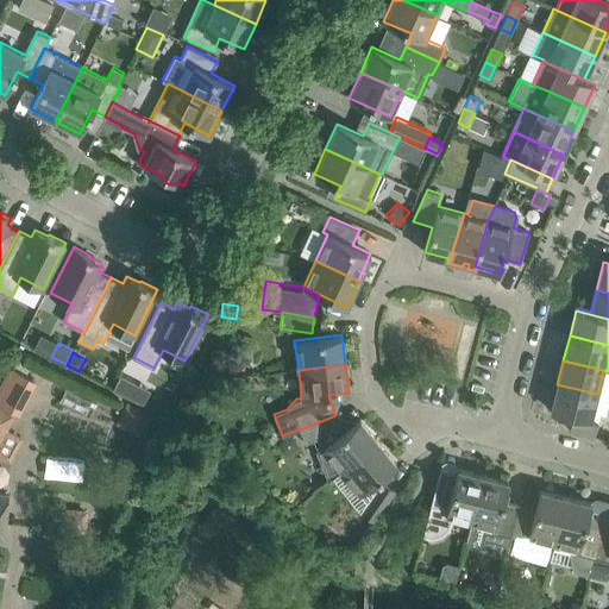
[(127,396),(135,382),(120,375),(113,389),(127,396)]
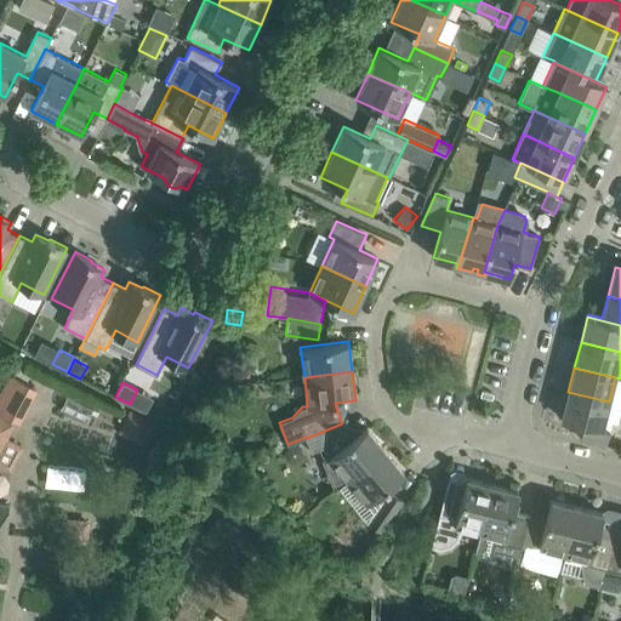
[(188,405),(204,412),(211,399),(194,392),(188,405)]
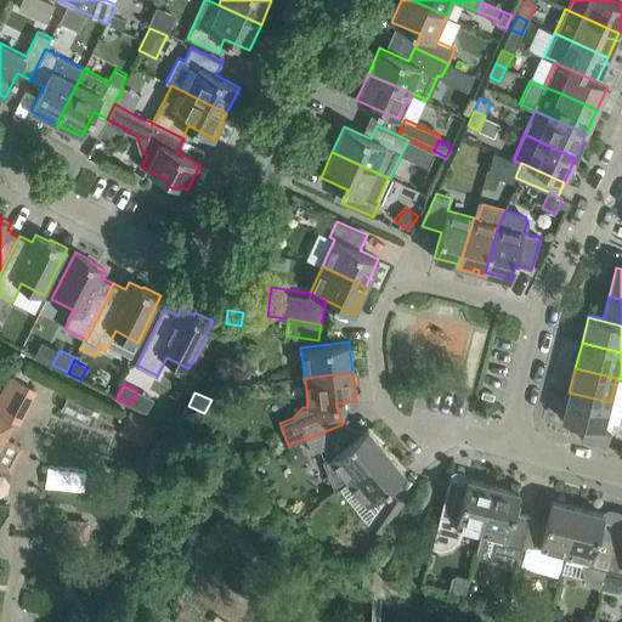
[(603,428),(610,402),(569,393),(563,419),(584,424),(581,437),(606,445),(611,429),(603,428)]
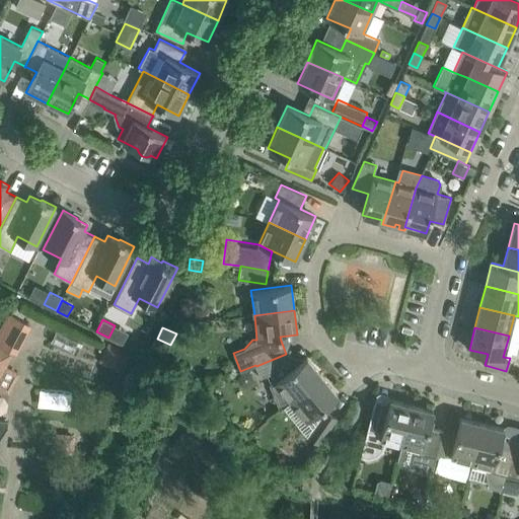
[(99,362),(122,373),(131,355),(108,344),(99,362)]
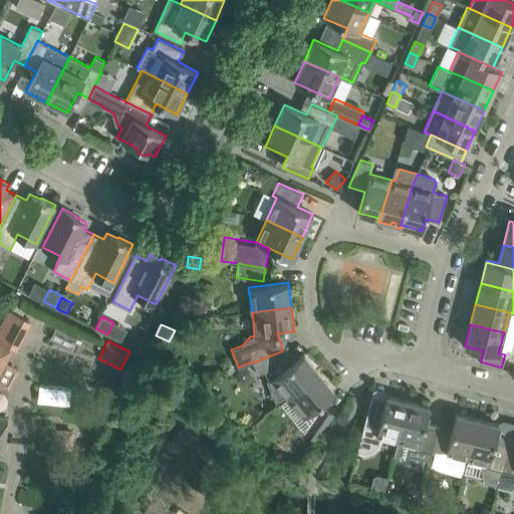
[(0,454),(3,455),(7,417),(0,416),(0,369),(11,349),(0,343),(0,454)]
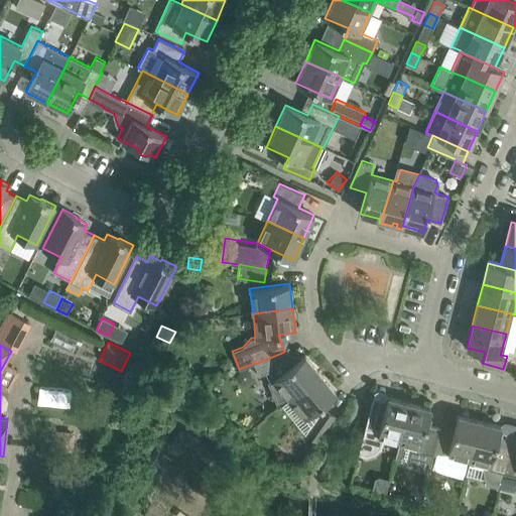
[(284,352),(255,364),(259,374),(270,370),(273,377),(267,382),(276,403),(288,398),(290,400),(321,374),(305,354),(290,366),(287,363),(288,362),(284,352)]
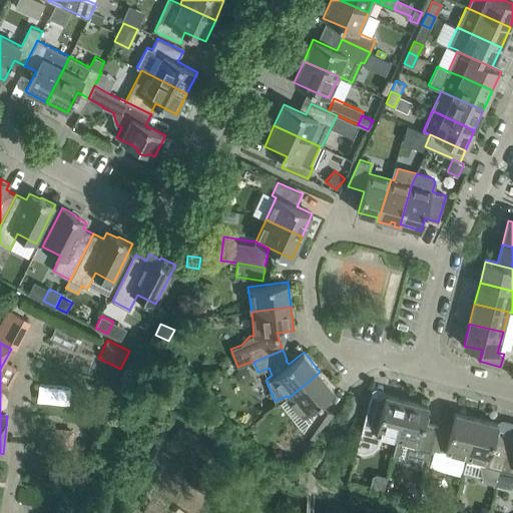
[(241,367),(235,372),(237,380),(245,382),(250,377),(248,369),(241,367)]
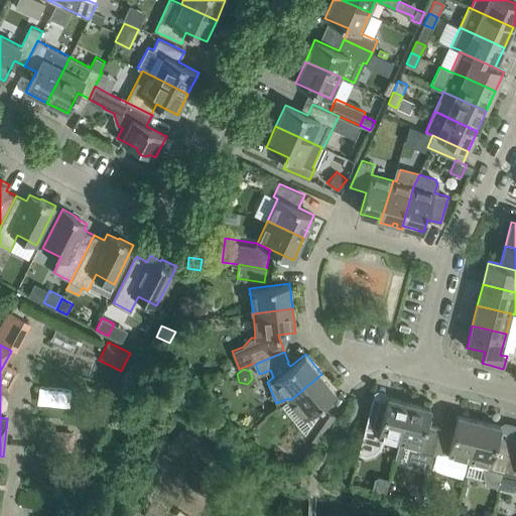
[(321,374),(290,400),(305,418),(336,393),(321,374)]
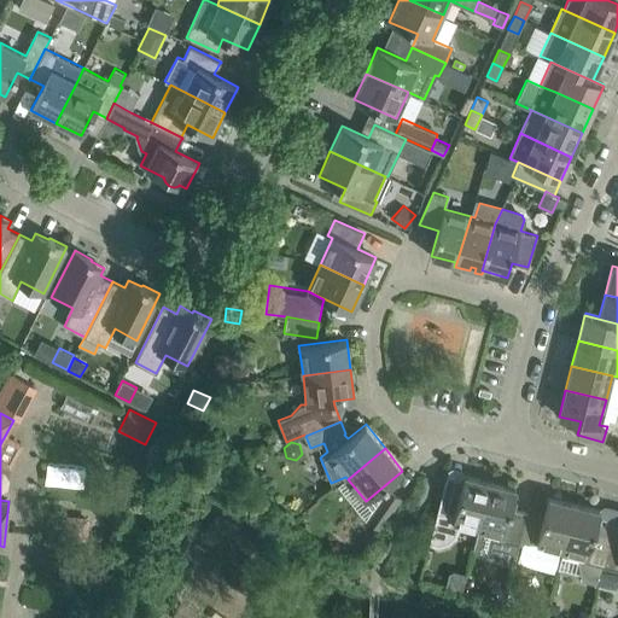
[(478,529),(490,482),(465,476),(459,495),(443,491),(430,543),(431,544),(431,543),(438,544),(448,542),(456,535),(459,524),(478,529)]
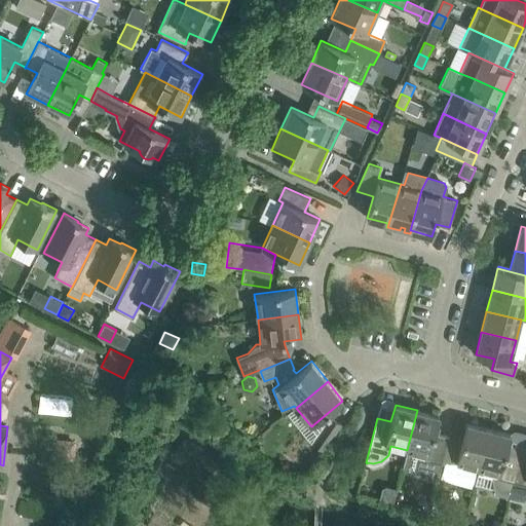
[(442,463),(449,437),(435,433),(440,416),(417,410),(407,450),(421,453),(418,467),(422,476),(437,480),(442,463)]
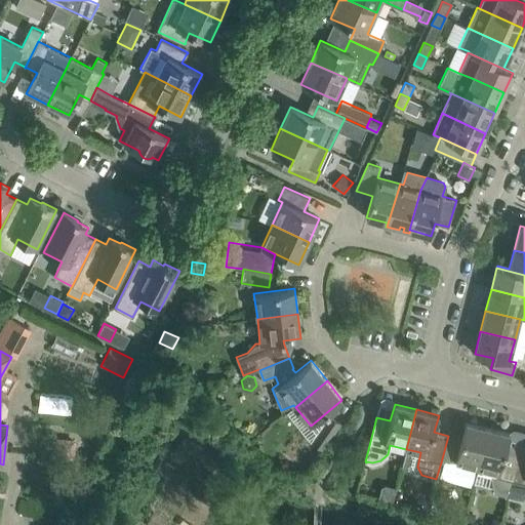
[(322,449),(340,422),(330,415),(312,442),(322,449)]
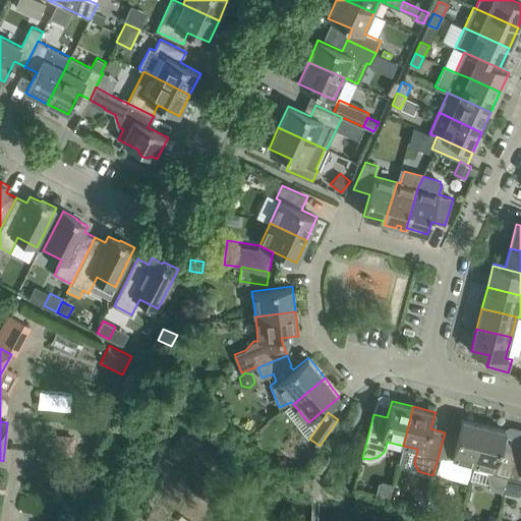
[(474,464),(484,424),(462,419),(458,436),(445,432),(438,459),(452,463),(453,458),(474,464)]
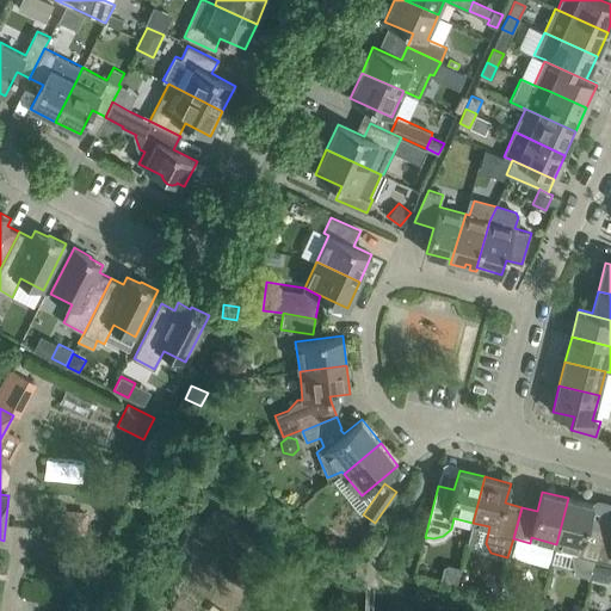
[(592,578),(605,529),(588,524),(593,505),(568,498),(556,544),(573,548),(572,554),(575,573),(592,578)]
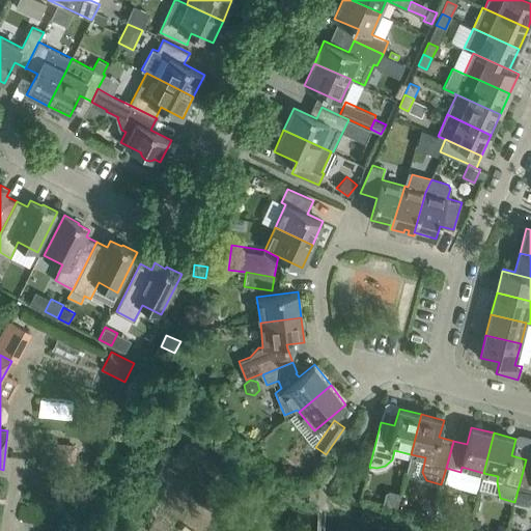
[(54,463),(74,465),(76,446),(56,443),(54,463)]
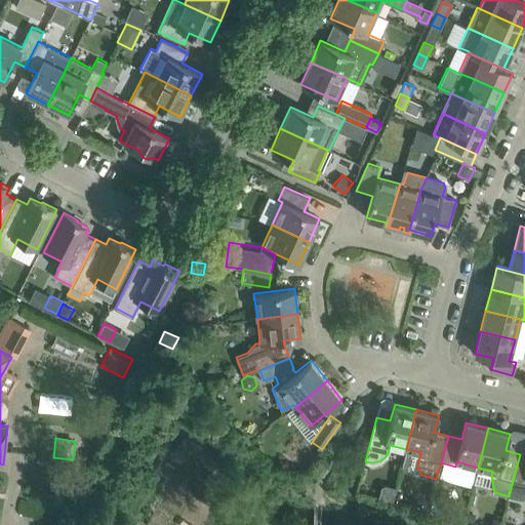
[(523,500),(524,496),(524,454),(520,454),(509,496),(523,500)]
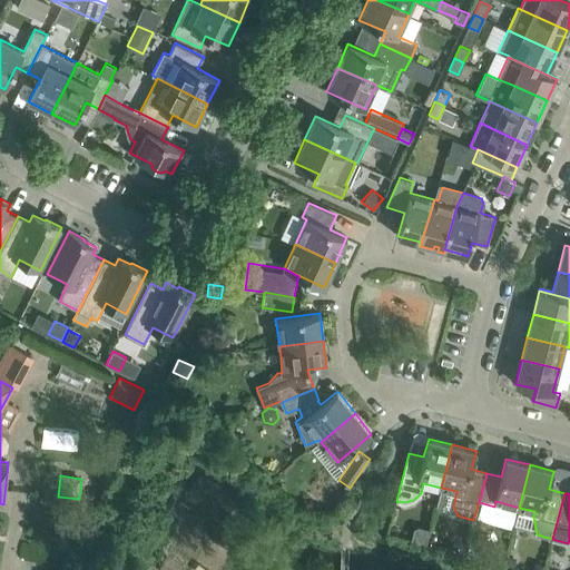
[(453,534),(449,549),(464,552),(468,538),(453,534)]
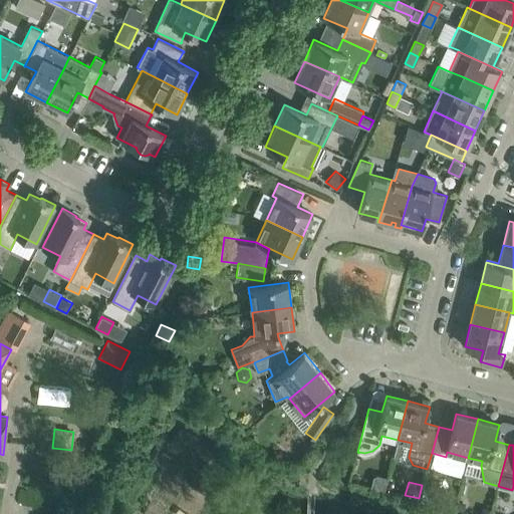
[(463,510),(465,501),(456,498),(454,508),(463,510)]
